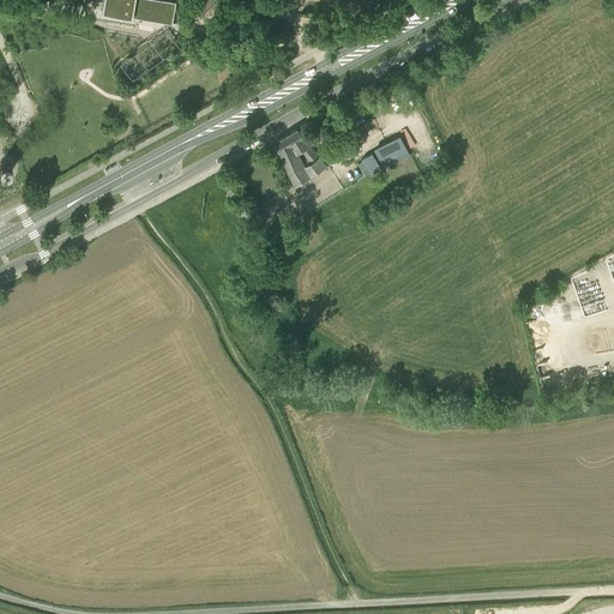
[(133,16),(136,0),(103,0),(102,11),(115,13),(133,16)]
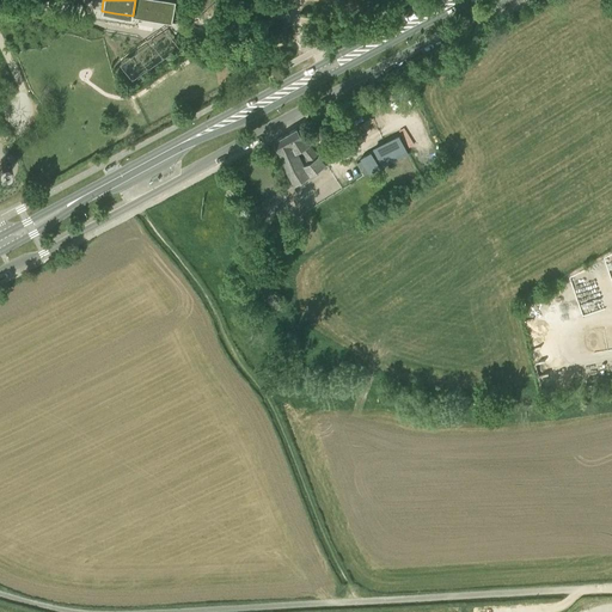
[(176,2),(165,0),(161,20),(172,22),(176,2)]
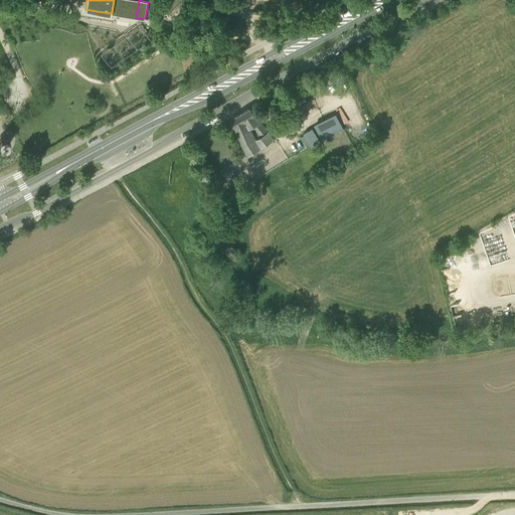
[(160,11),(156,0),(150,0),(154,13),(160,11)]
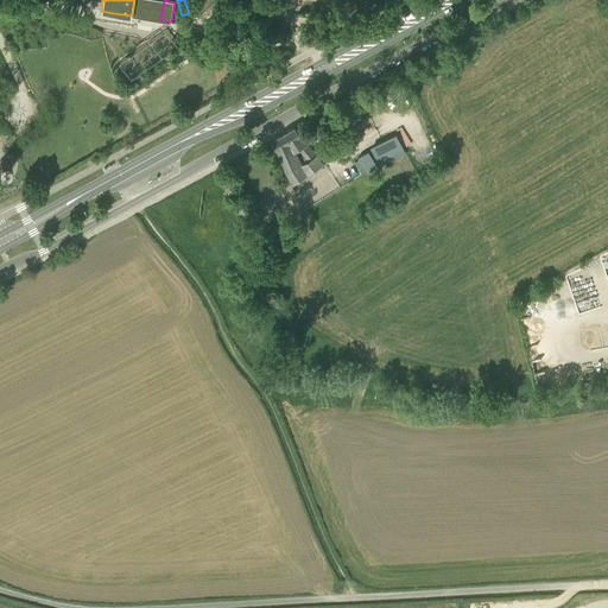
[(244,54),(232,56),(234,65),(245,63),(244,54)]
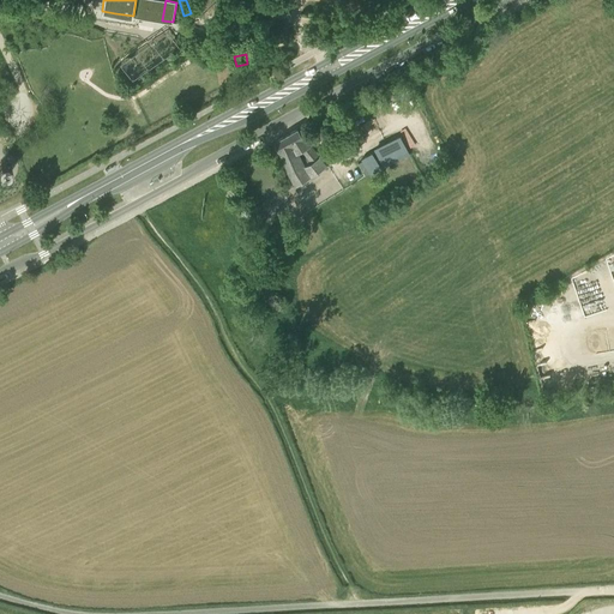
[(320,155),(305,138),(298,128),(275,142),(281,152),(290,175),(296,185),(327,164),(320,155)]
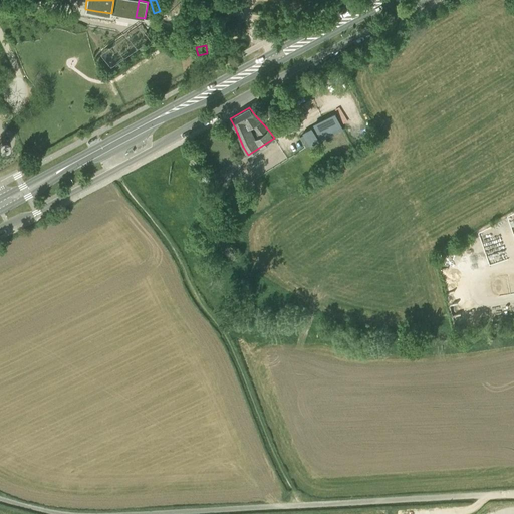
[(335,113),(313,124),(321,141),(343,130),(335,113)]
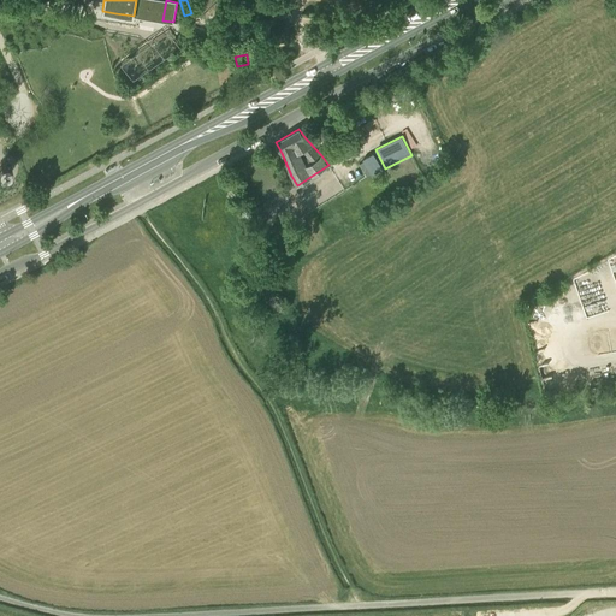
[(383,170),(373,153),(365,158),(363,159),(363,161),(360,164),(366,176),(371,173),(372,176),(383,170)]
